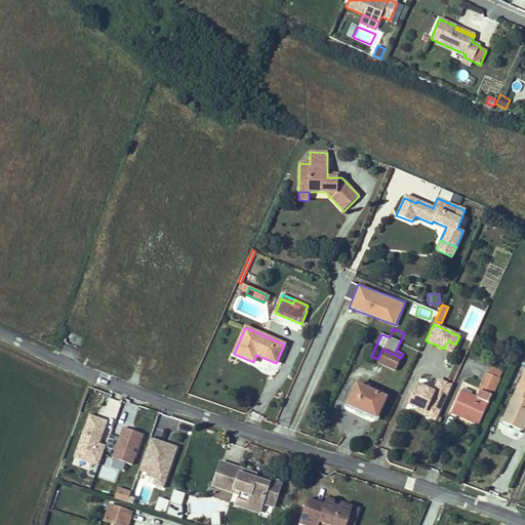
[(448,340),(444,349),(451,353),(455,345),(448,340)]
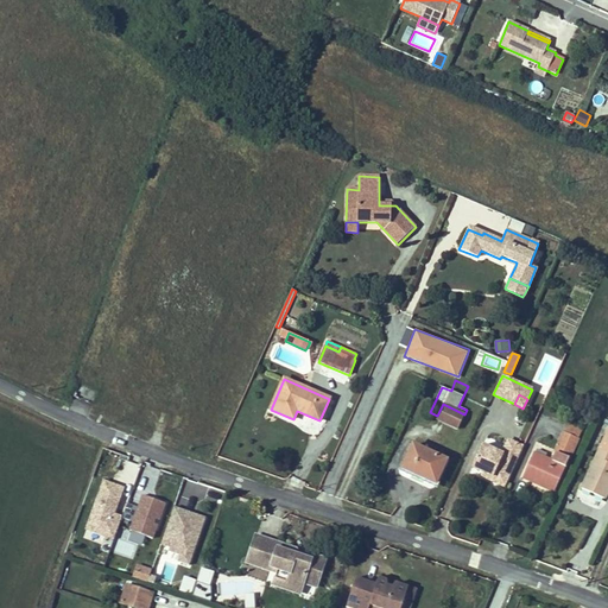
[(457,429),(464,415),(443,404),(437,416),(436,419),(457,429)]
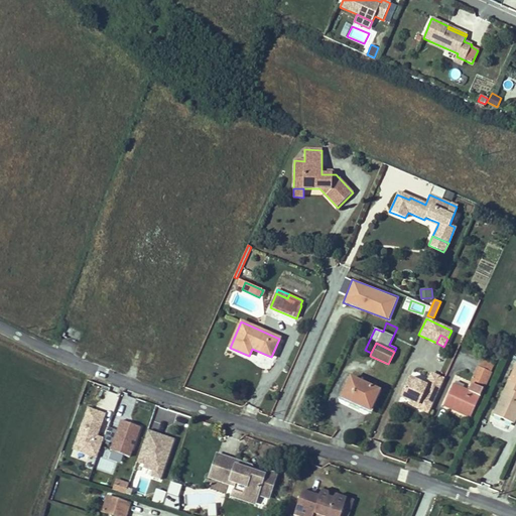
[(483,360),(479,367),(491,372),(494,366),(483,360)]
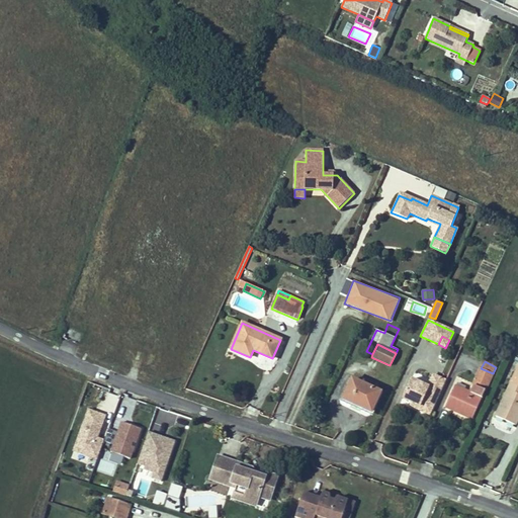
[(517,366),(496,416),(515,425),(517,418),(517,366)]
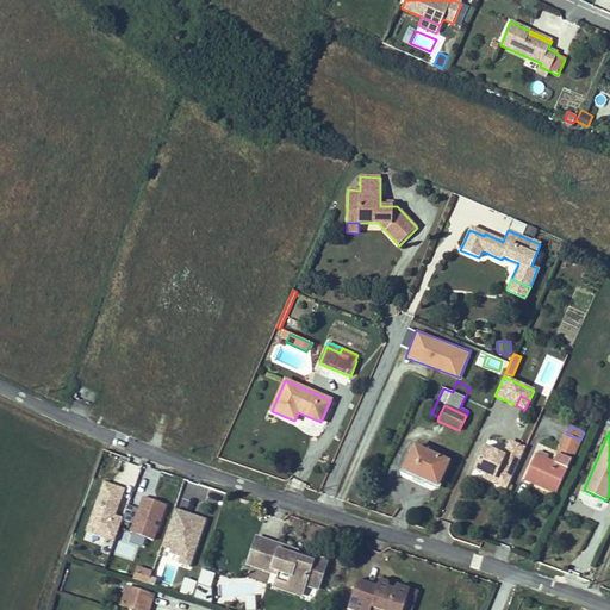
[(529,481),(555,495),(580,440),(566,434),(556,454),(558,455),(554,462),(535,454),(526,474),(531,477),(529,481)]
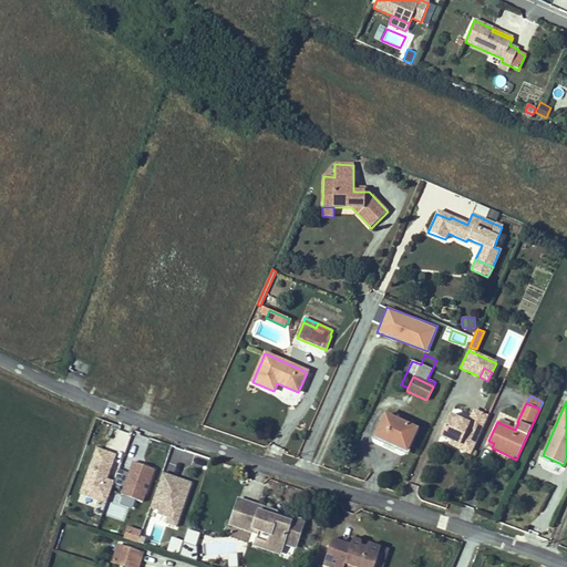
[(488,418),(474,411),(468,423),(467,425),(482,432),(488,418)]
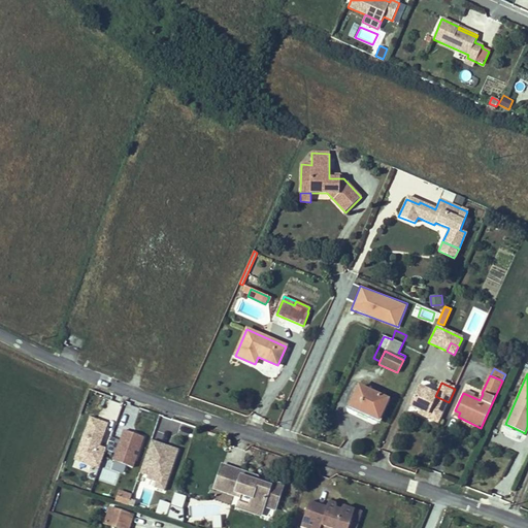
[(378,420),(388,400),(359,387),(349,409),(357,414),(359,410),(378,420)]
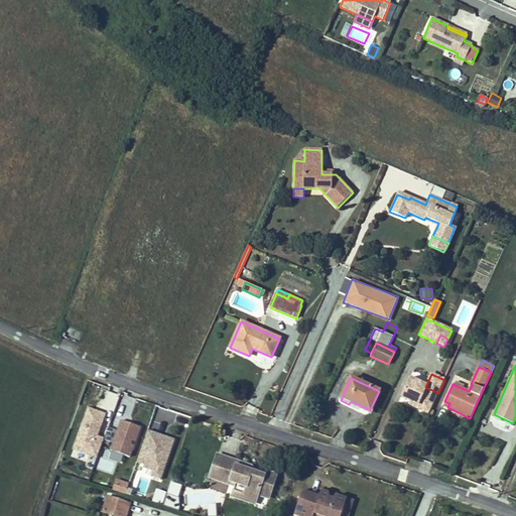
[(410,378),(401,397),(417,405),(416,407),(428,413),(438,393),(425,387),(426,385),(410,378)]
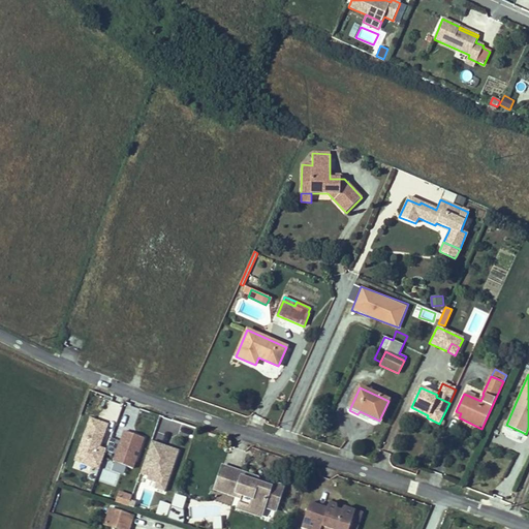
[(106,426),(90,419),(74,461),(91,467),(98,447),(106,426)]
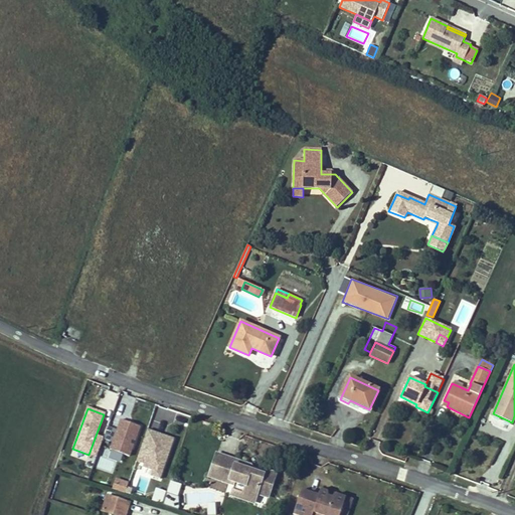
[(140,427),(121,420),(110,451),(129,458),(140,427)]
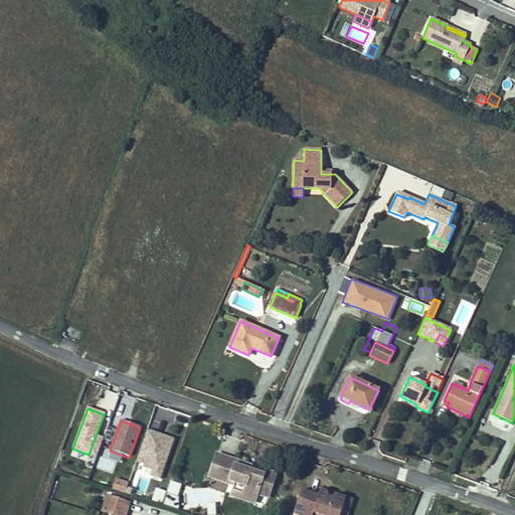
[(147,431),(136,462),(144,465),(143,468),(152,471),(150,477),(160,480),(174,440),(147,431)]
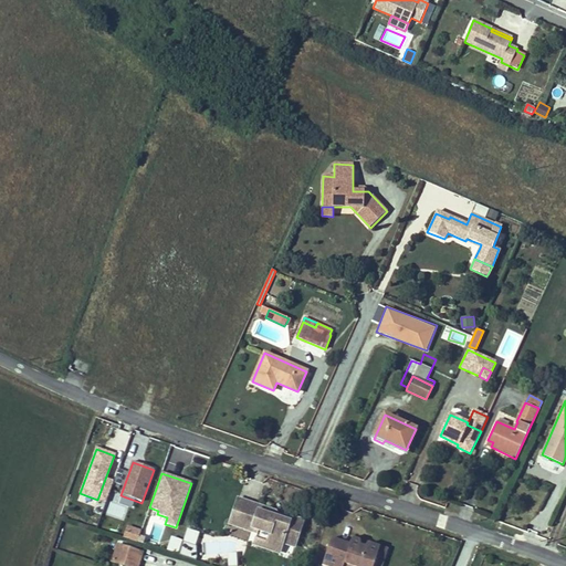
[(105,479),(97,500),(106,503),(114,482),(105,479)]
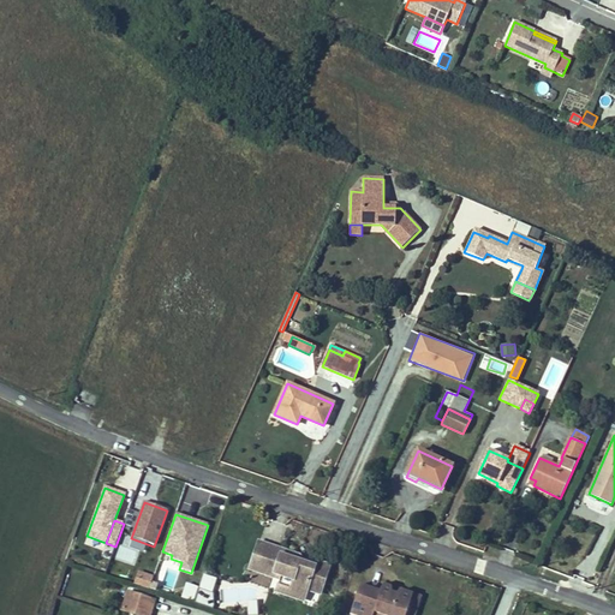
[(260,543),(257,548),(287,557),(288,553),(260,543)]
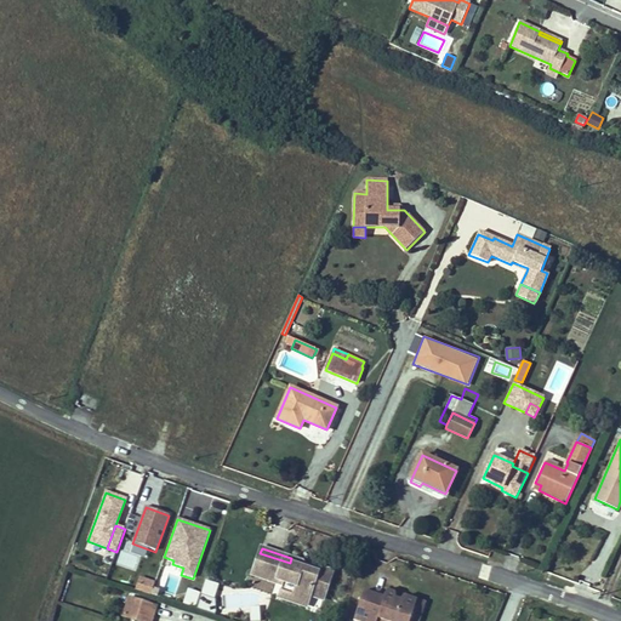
[(290,563),(260,553),(252,575),(284,585),(285,581),(295,585),(292,594),(294,596),(296,598),(300,599),(301,599),(303,600),(306,600),(308,599),(311,594),(323,599),(332,571),(320,568),(313,571),(306,569),(302,562),(291,558),(290,563)]
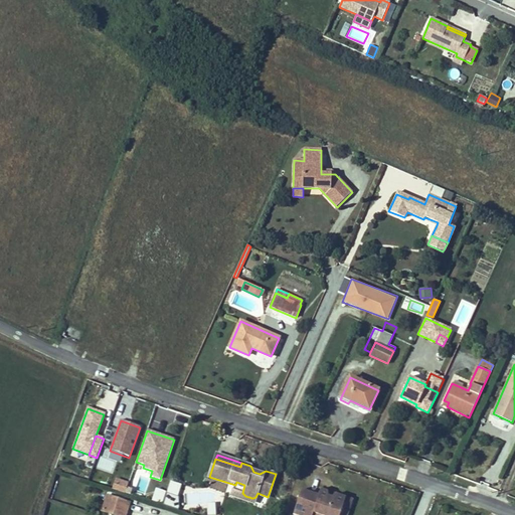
[(115,477),(113,489),(126,492),(128,480),(115,477)]
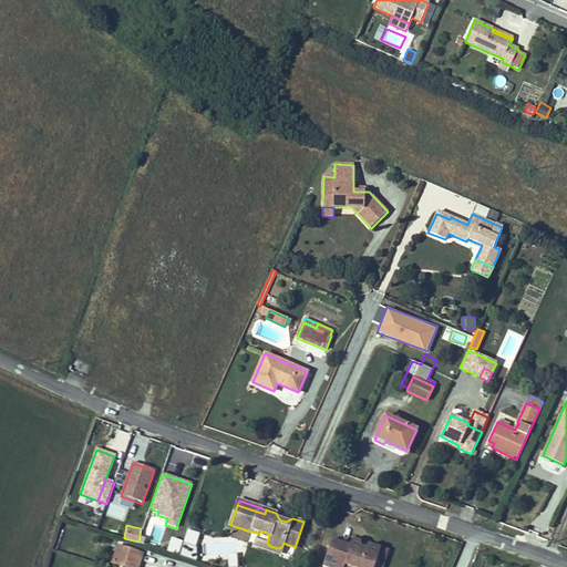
[(194,558),(202,532),(187,528),(179,555),(194,558)]
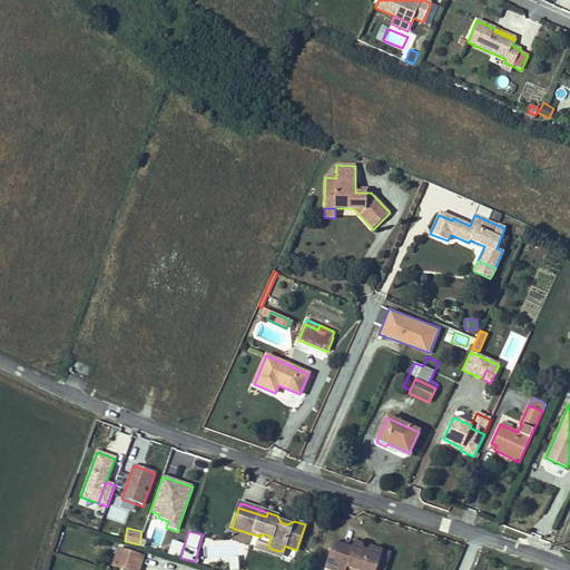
[(271,537),(262,533),(261,537),(256,548),(282,557),(283,550),(281,551),(278,551),(276,550),(275,550),(272,549),(269,547),(268,546),(271,537)]
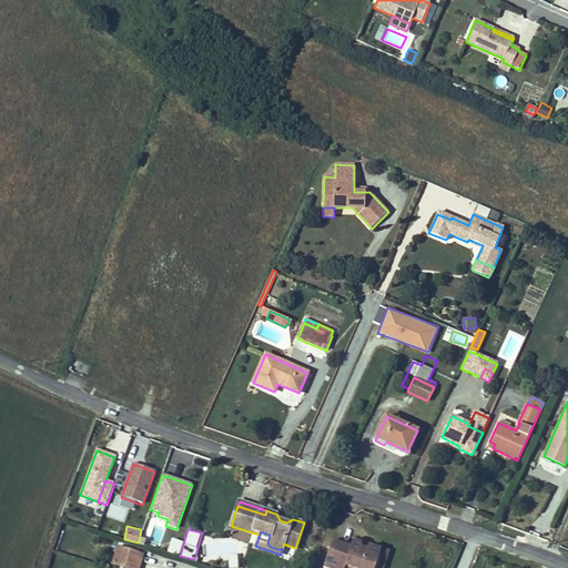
[(172,537),(168,550),(179,554),(183,540),(172,537)]
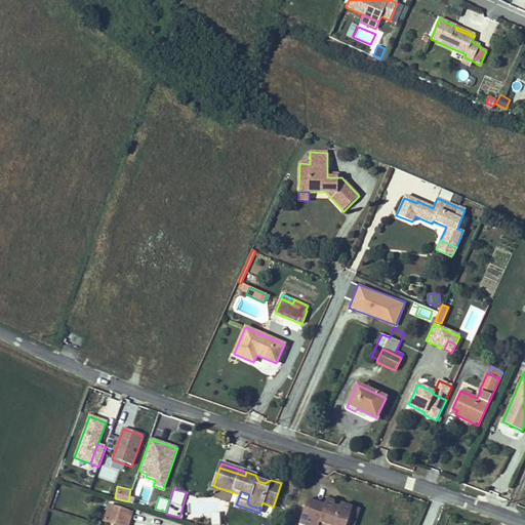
[(324,524),(347,524),(353,508),(342,503),(339,508),(335,507),(334,501),(327,499),(325,506),(308,499),(298,524),(300,524),(319,524),(320,523),(324,524)]
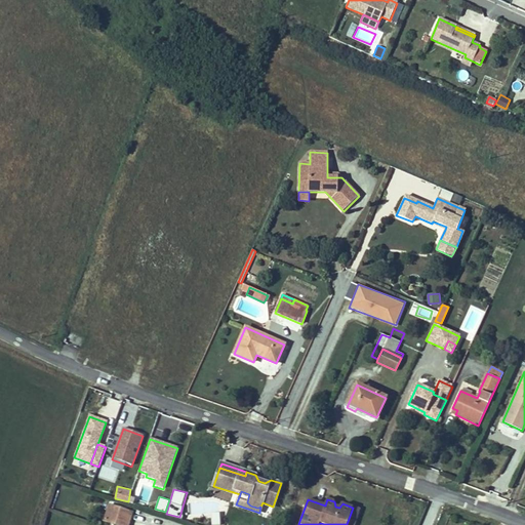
[(127,524),(131,512),(110,506),(105,521),(117,524),(127,524)]
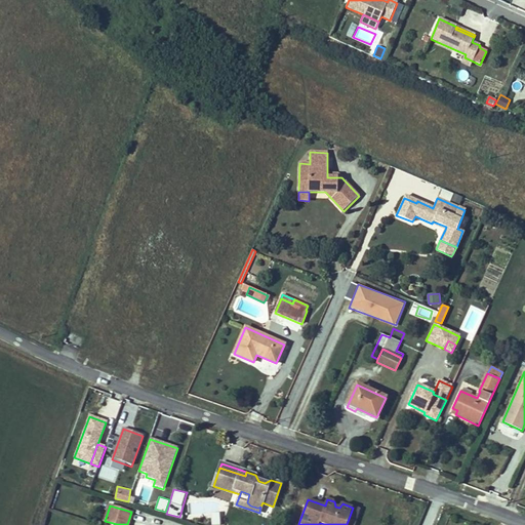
[(355,524),(360,510),(353,508),(347,524),(324,524),(320,523),(319,524),(355,524)]
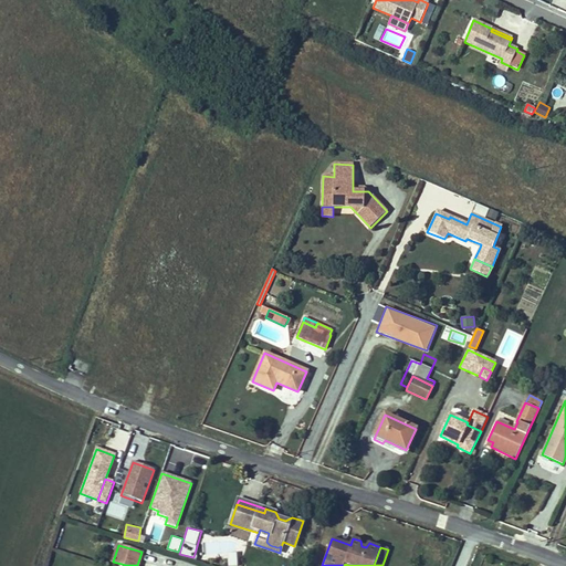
[(229,565),(238,565),(237,552),(228,552),(229,565)]
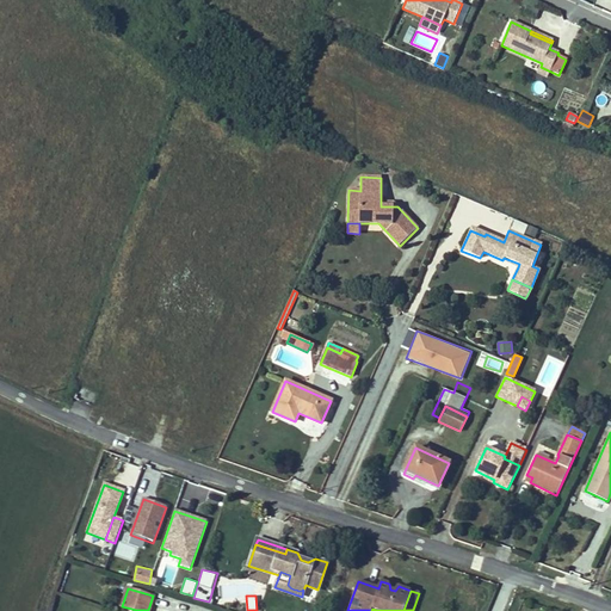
[(233,610),(220,609),(218,609),(156,597),(153,610),(233,610)]
